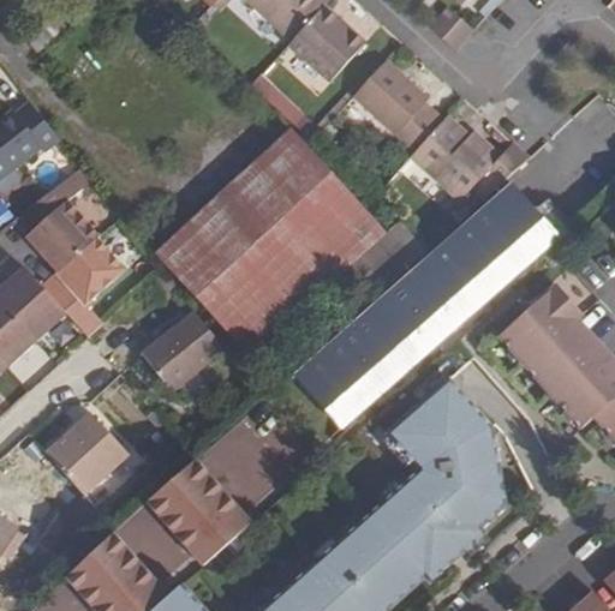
[(249,0),(292,39),(326,3),(328,0),(249,0)]
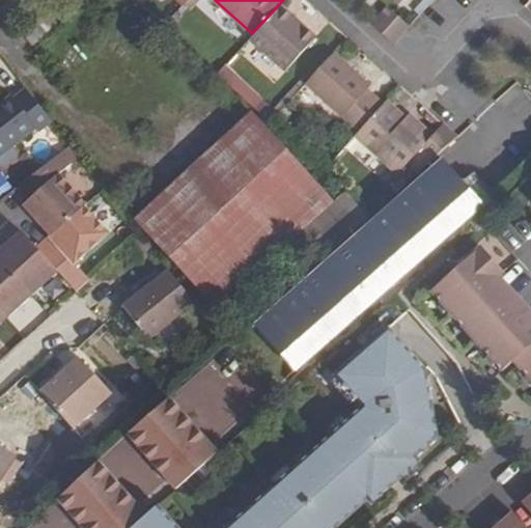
[(285,68),(315,35),(281,2),(252,33),(249,36),(285,68)]
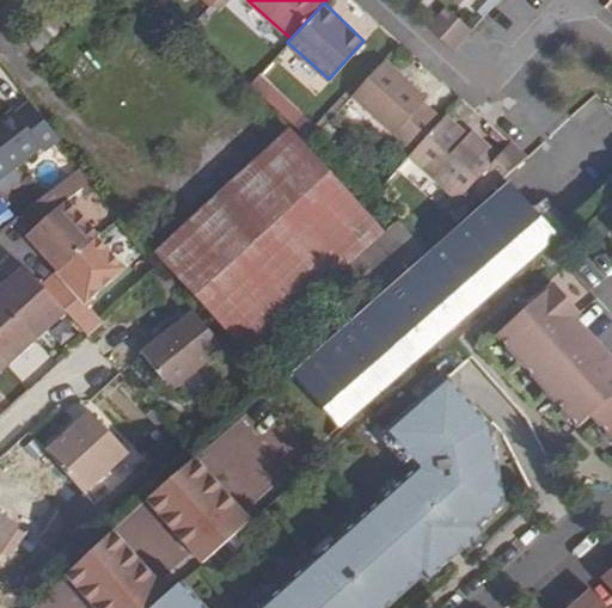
[(447,6),(428,25),(453,48),(471,28),(447,6)]
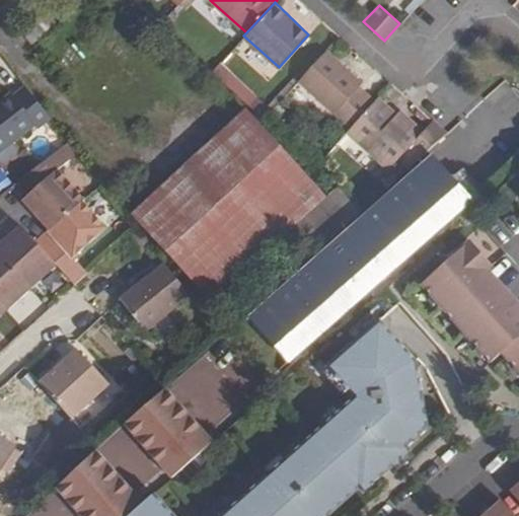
[(31,43),(50,25),(40,12),(20,29),(31,43)]
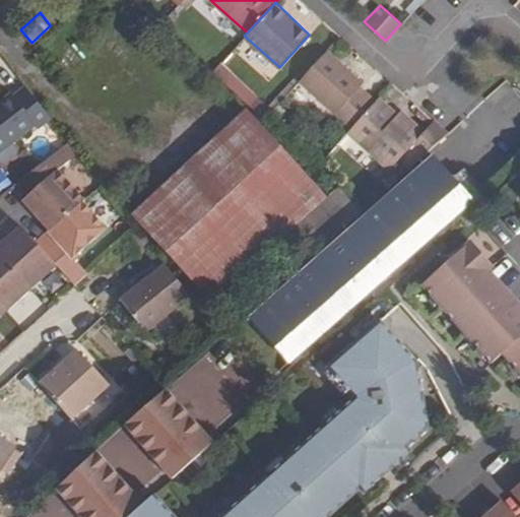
[(303,76),(299,79),(350,127),(376,101),(356,83),(361,79),(327,50),(303,76)]
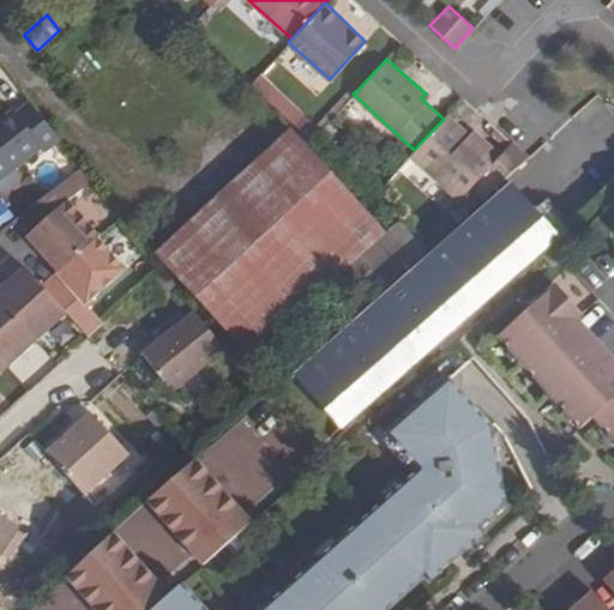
[(264,91),(270,85),(262,77),(256,84),(264,91)]
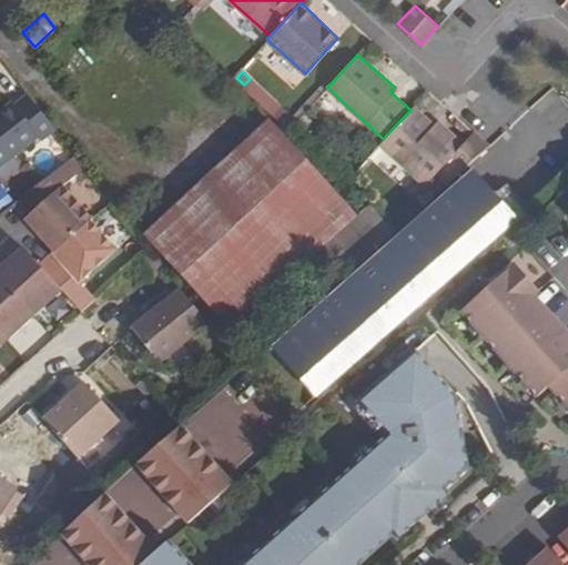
[(326,80),(296,112),(300,115),(326,87),(331,83),(326,80)]
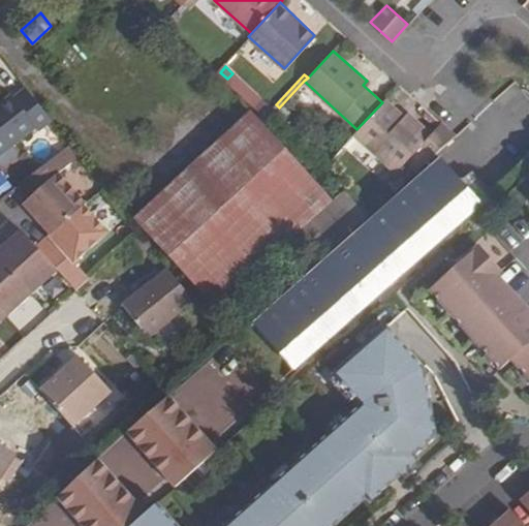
[(0,152),(34,125),(37,129),(51,119),(25,87),(12,96),(11,93),(0,101),(0,152)]
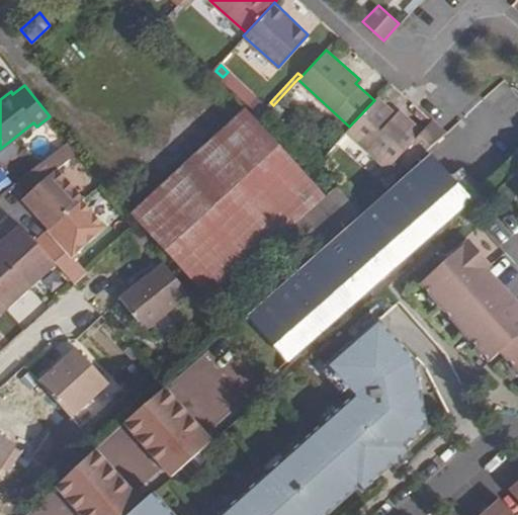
[(255,96),(248,103),(263,116),(269,110),(255,96)]
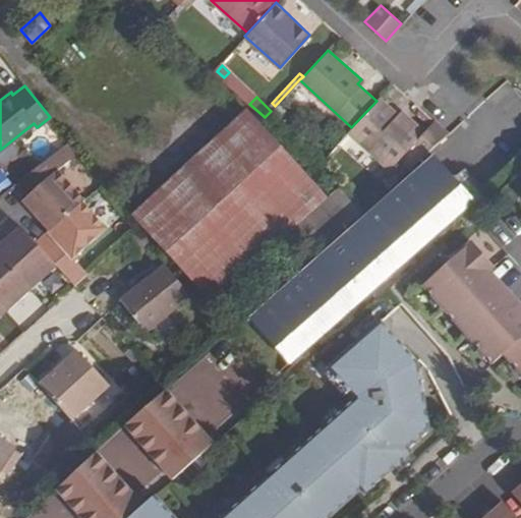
[(348,131),(391,169),(409,148),(420,158),(450,132),(435,119),(424,131),(400,110),(398,112),(380,98),(377,101),(351,127),(348,131)]
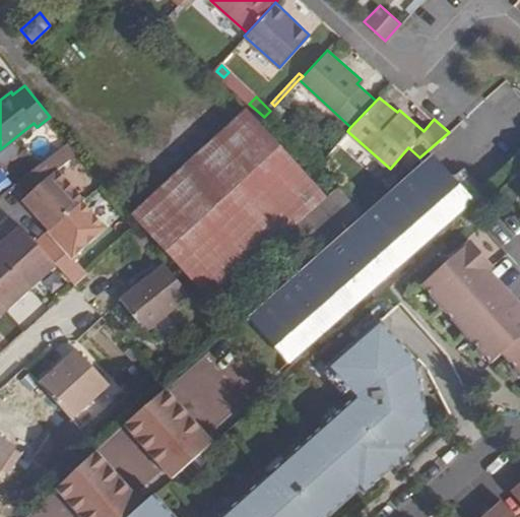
[(212,302),(326,195),(246,107),(131,213),(212,302)]
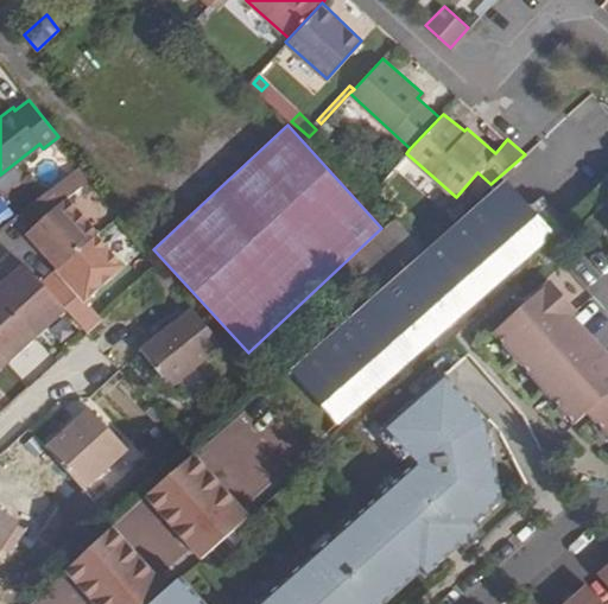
[(68,195),(90,177),(80,164),(21,210),(32,226),(24,231),(58,275),(43,286),(38,280),(20,262),(0,280),(0,368),(6,362),(36,336),(64,309),(86,331),(101,317),(84,299),(122,265),(94,234),(96,231),(68,195)]
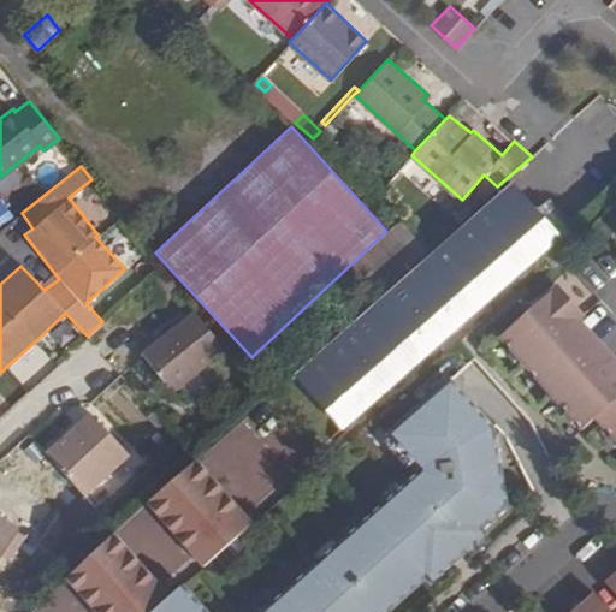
[(296,374),(342,427),(560,236),(570,226),(549,200),(538,208),(515,182),(296,374)]
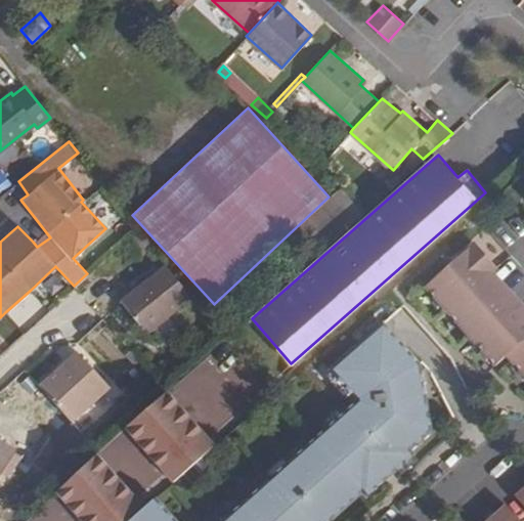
[(28,194),(18,181),(10,186),(20,200),(28,194)]
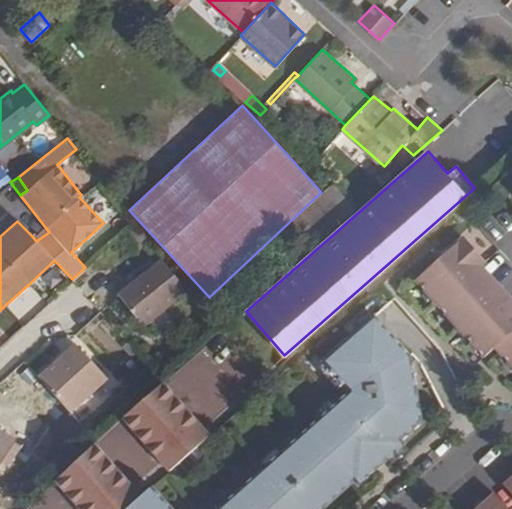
[(49,232),(44,227),(32,236),(36,241),(49,232)]
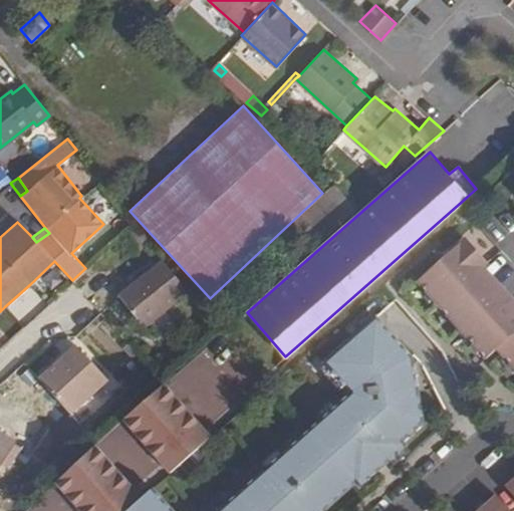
[(417,283),(485,360),(497,350),(513,334),(513,304),(482,269),(487,265),(465,240),(417,283)]
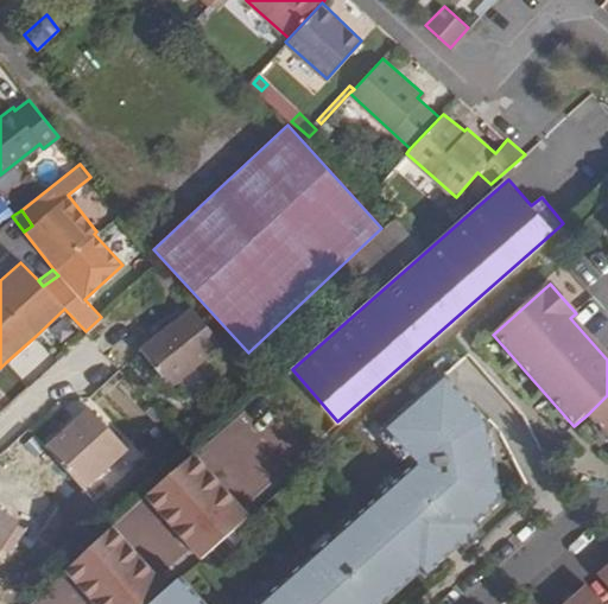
[(192,306),(141,348),(170,385),(222,343),(192,306)]
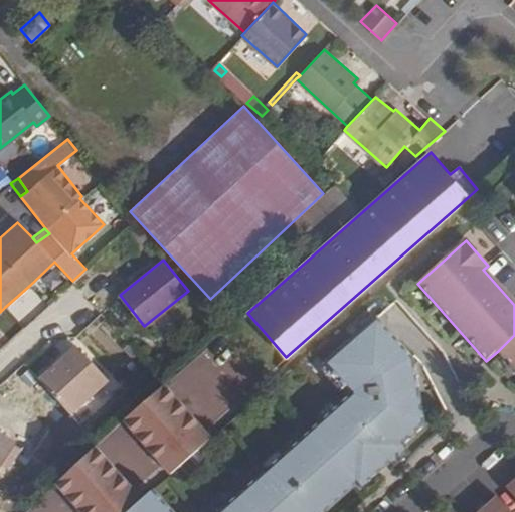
[(142,498),(125,511),(314,511),(324,504),(328,508),(356,484),(403,442),(423,423),(421,368),(378,319),(325,365),(356,400),(343,411),(339,407),(282,457),(286,461),(271,475),(267,470),(217,511),(175,511),(153,487),(142,498)]
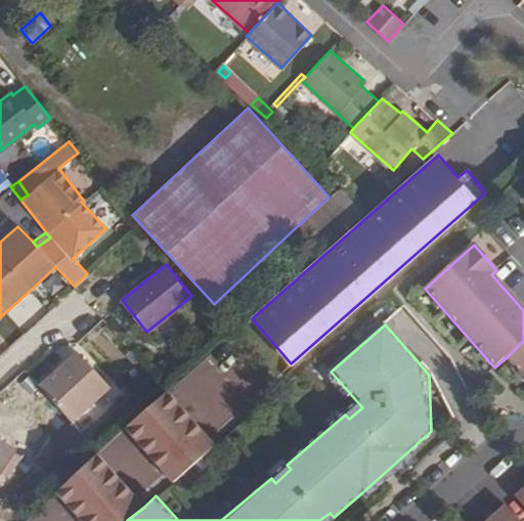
[(523,341),(507,357),(512,362),(523,351),(523,341)]
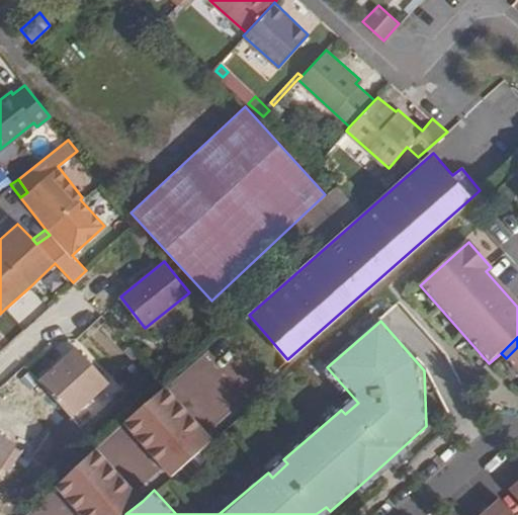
[(137,352),(128,342),(123,346),(133,355),(137,352)]
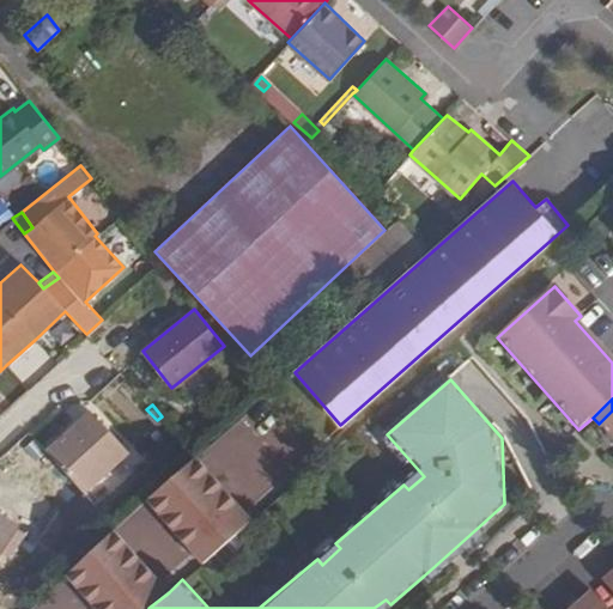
[(128,451),(91,410),(47,450),(84,491),(128,451)]
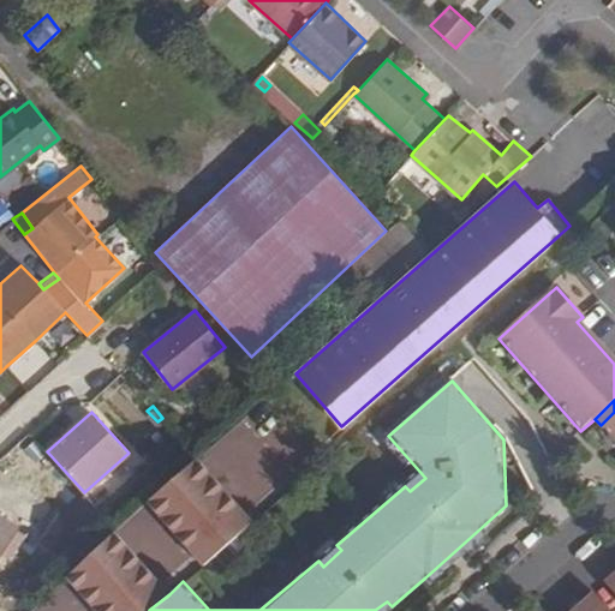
[(614,412),(601,425),(614,442),(614,412)]
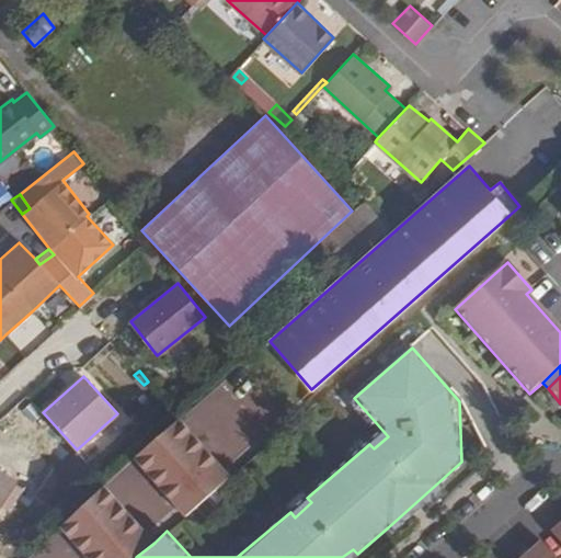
[(178,417),(134,456),(145,468),(187,429),(178,417)]
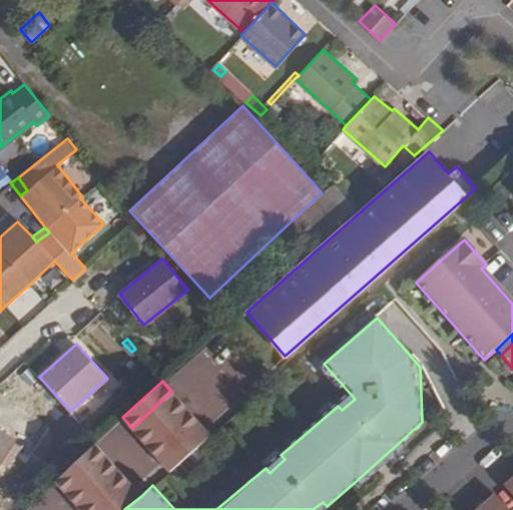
[(171,392),(132,428),(160,460),(200,423),(171,392)]
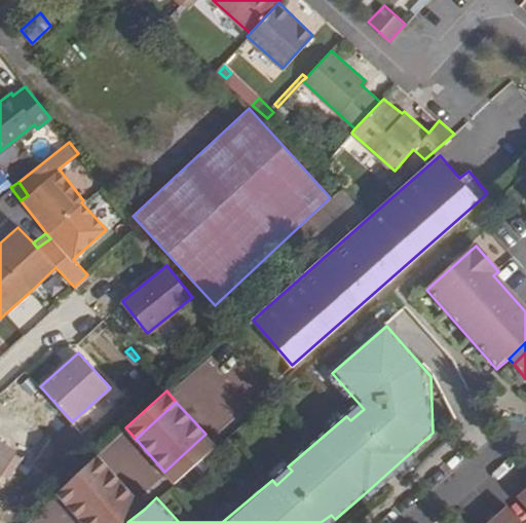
[(205,434),(164,472),(175,481),(216,445),(205,434)]
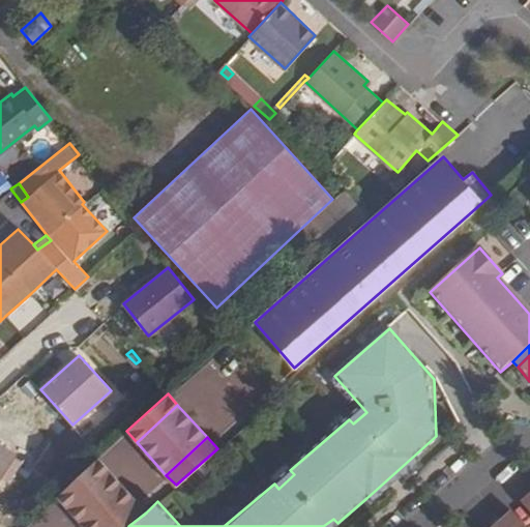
[(0,477),(1,476),(12,460),(16,455),(0,444),(0,477)]
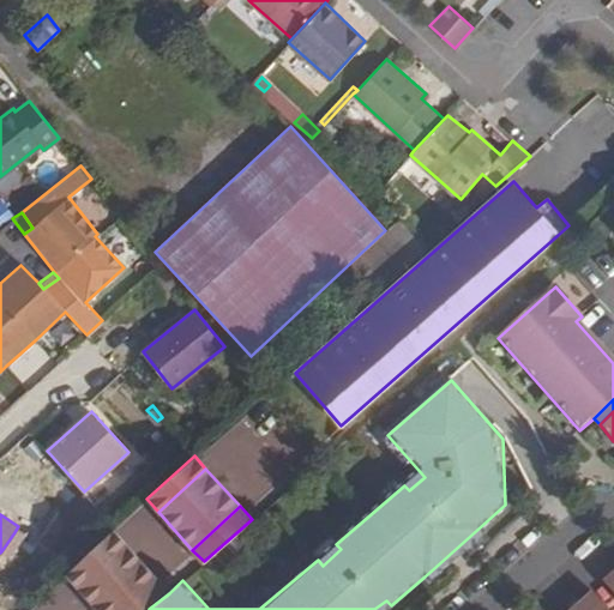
[(481,526),(425,577),(429,581),(486,532),(481,526)]
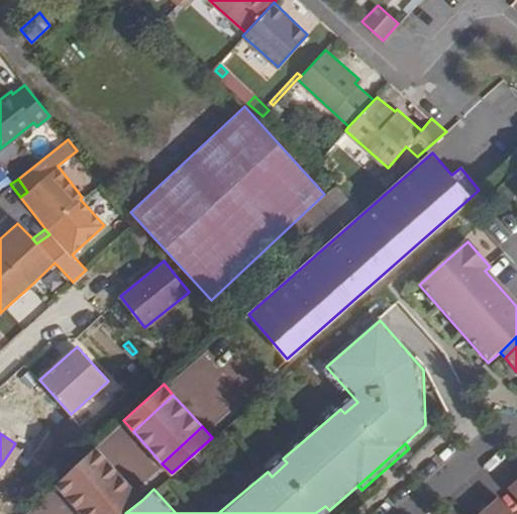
[(58,483),(83,513),(104,513),(133,490),(96,445),(58,483)]
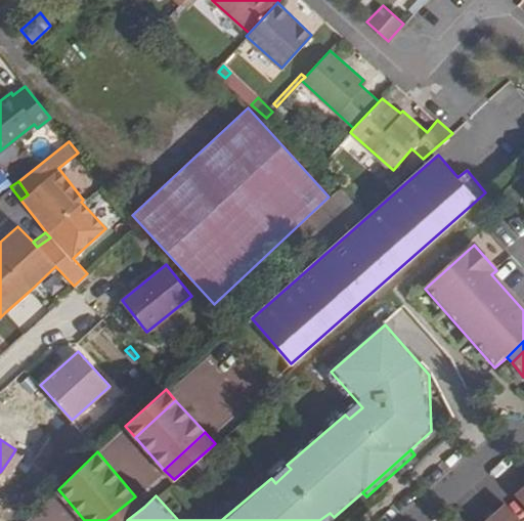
[(7,475),(18,459),(12,454),(1,471),(7,475)]
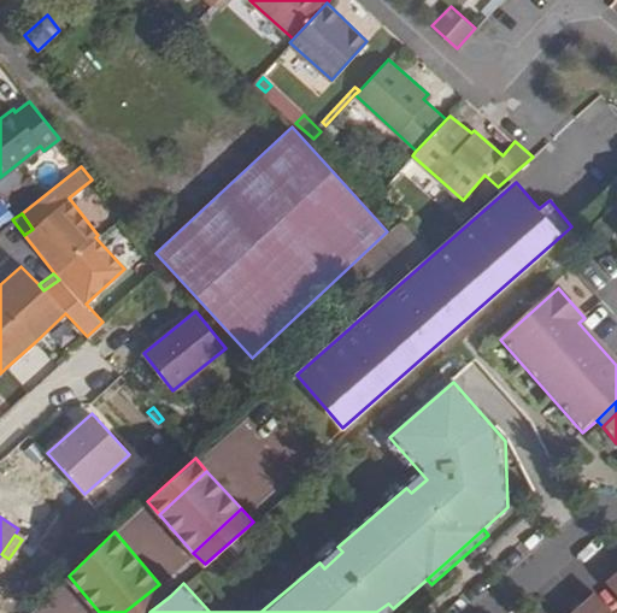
[(338,547),(319,563),(324,569),(342,552),(338,547)]
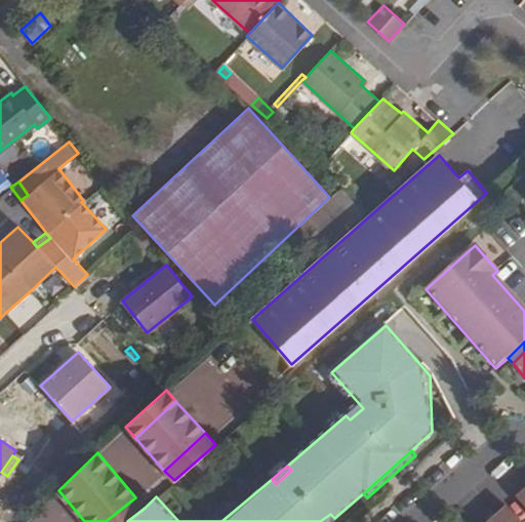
[(135,497),(106,521),(127,521),(145,508),(135,497)]
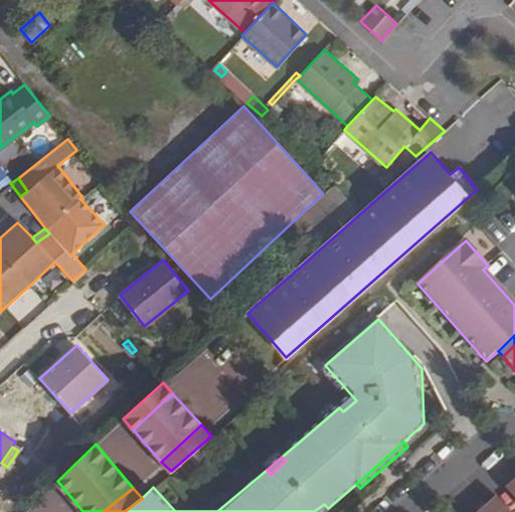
[(511,511),(497,497),(480,511),(511,511)]
